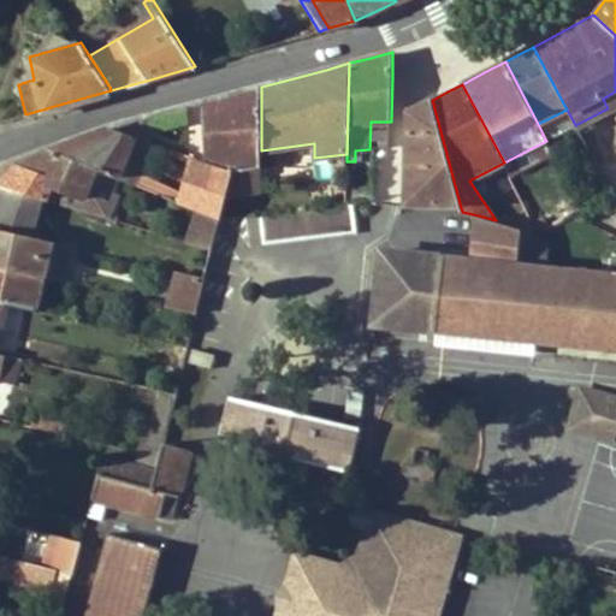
[(261,87),(236,94),(238,170),(258,167),(261,166),(261,150),(261,87)]
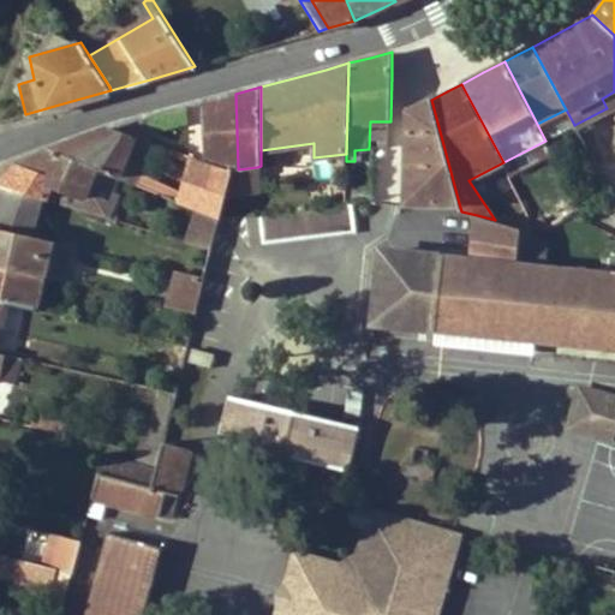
[(607,108),(614,103),(614,91),(602,99),(607,108)]
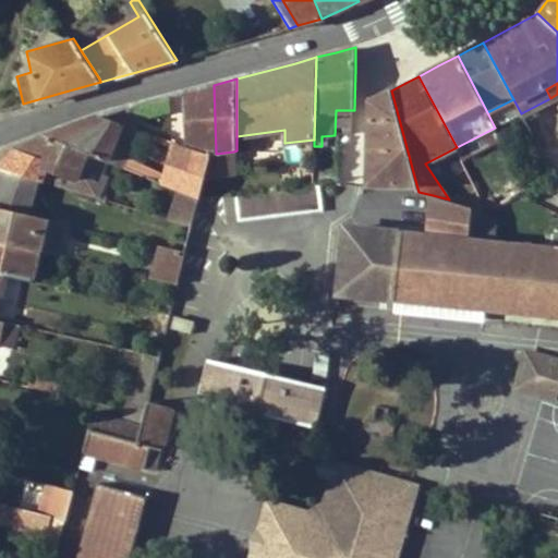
[(210,154),(216,154),(214,85),(190,92),(192,147),(210,154)]
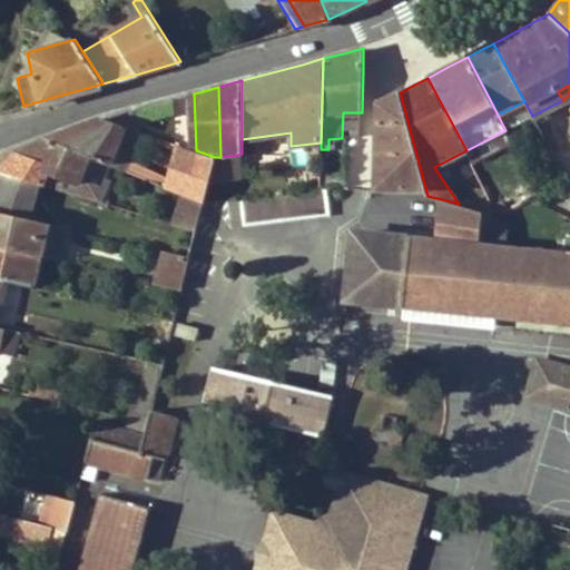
[(377,187),(425,188),(400,92),(390,98),(380,104),(377,187)]
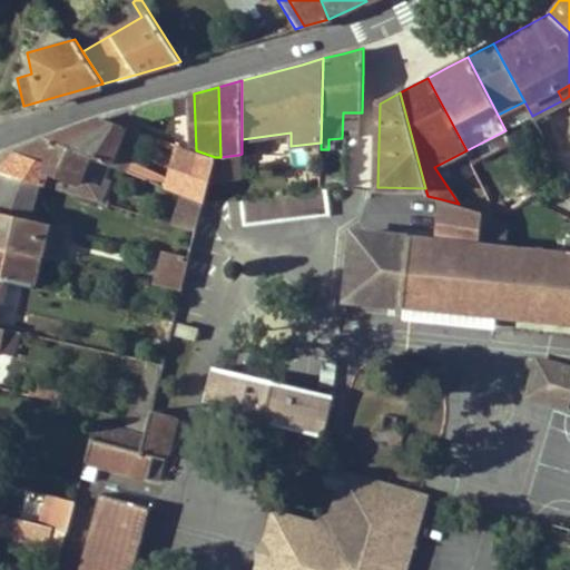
[(498,115),(504,128),(531,114),(524,101),(498,115)]
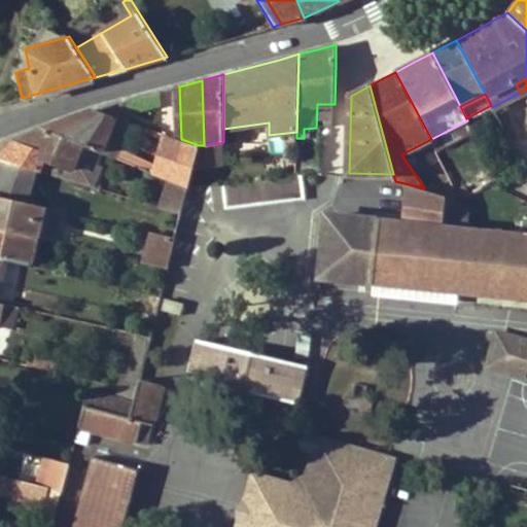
[(124,118),(127,119),(125,102),(96,108),(116,116),(124,118)]
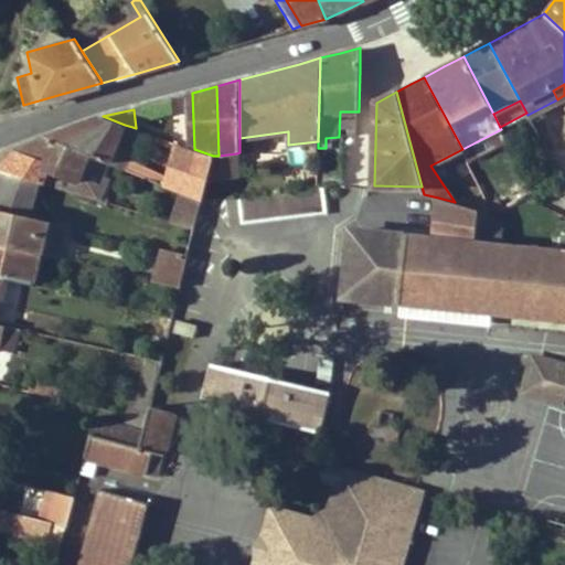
[(88,153),(109,162),(125,125),(103,116),(76,126),(44,136),(88,153)]
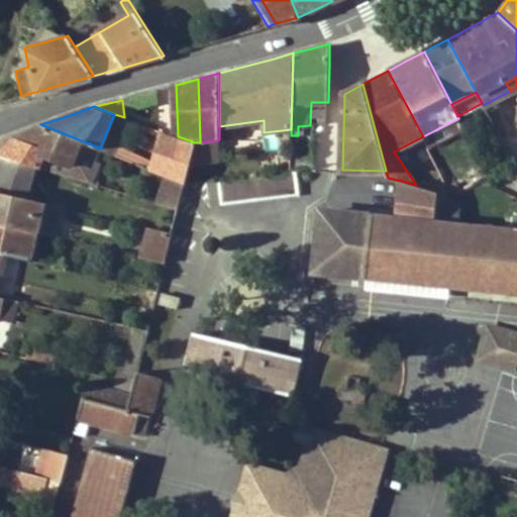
[(100,148),(109,151),(112,145),(110,144),(121,116),(114,114),(100,148)]
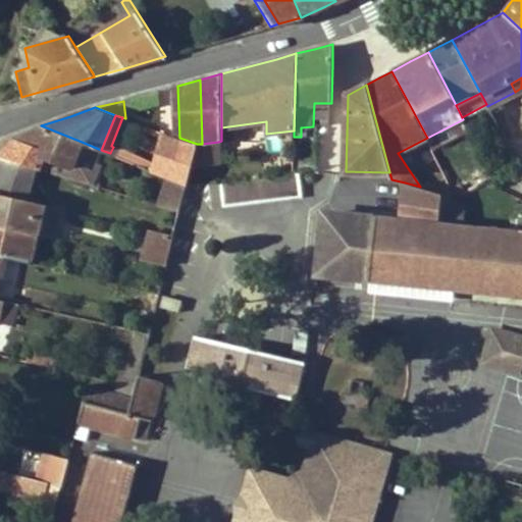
[(427,138),(432,147),(468,128),(463,119),(427,138)]
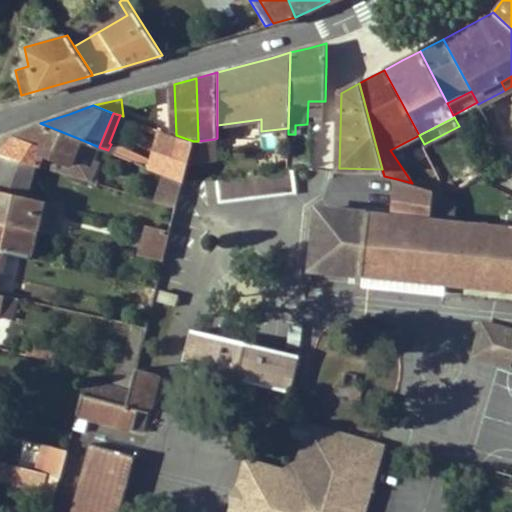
[(52,159),(69,166),(80,139),(40,123),(17,136),(2,154),(35,163),(48,167),(52,159)]
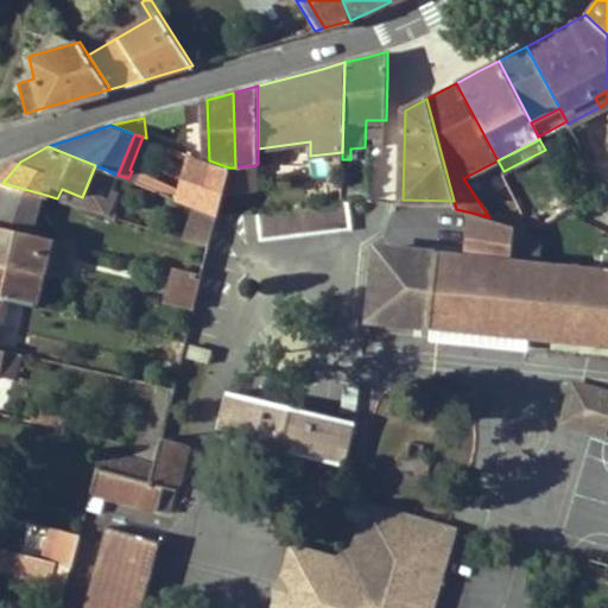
[(209,160),(192,154),(181,200),(195,206),(197,207),(209,160)]
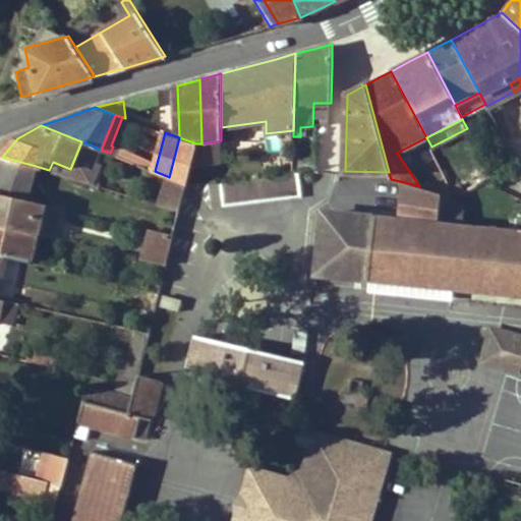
[(179,137),(169,177),(186,184),(191,165),(196,143),(179,137)]
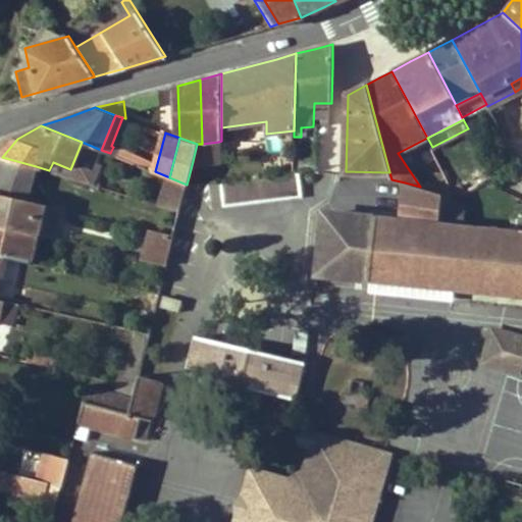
[(197,144),(192,165),(218,163),(218,142),(202,144),(197,144)]
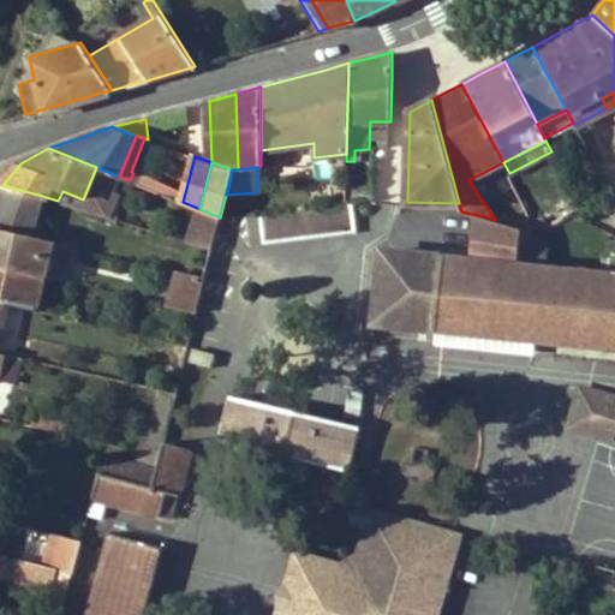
[(574,196),(581,209),(610,192),(603,180),(574,196)]
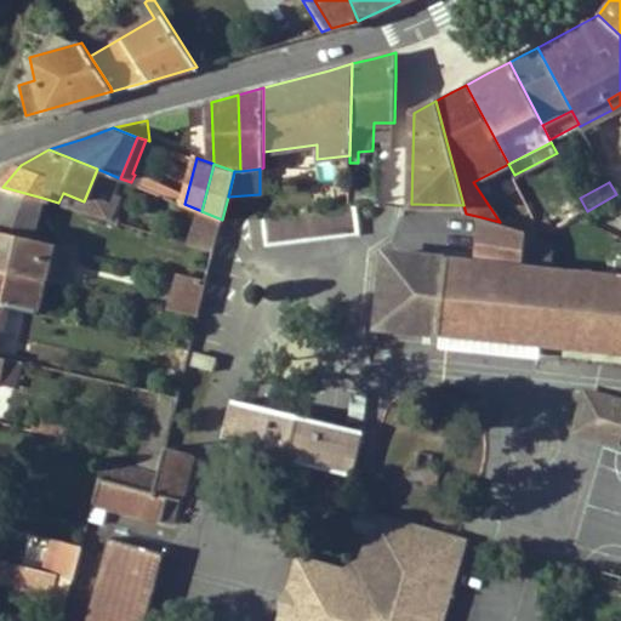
[(348,205),(355,204),(376,200),(377,186),(349,189),(348,205)]
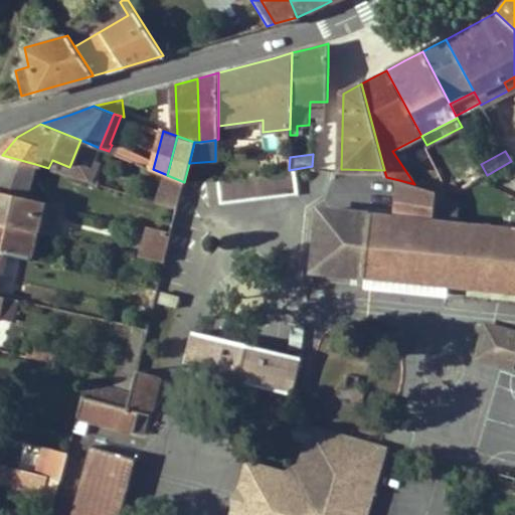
[(2,155),(0,158),(0,190),(44,200),(47,188),(30,184),(35,164),(2,155)]
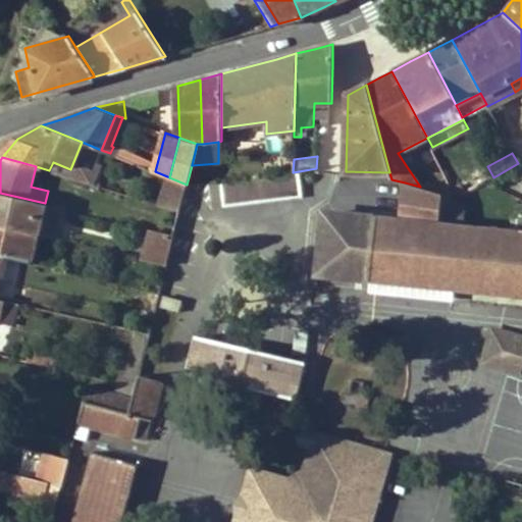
[(220,181),(218,163),(192,165),(187,185),(193,185),(204,183),(215,181),(220,181)]
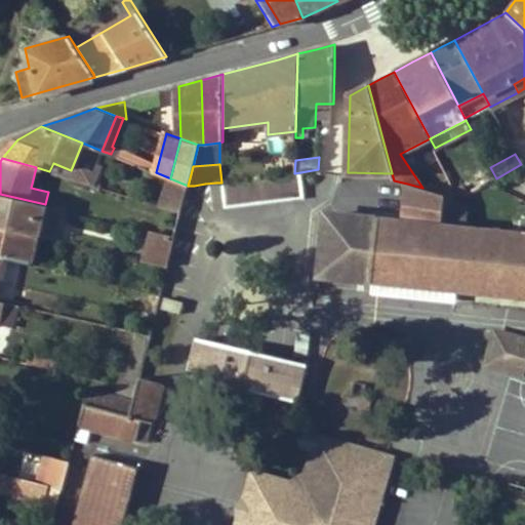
[(225,182),(226,192),(226,194),(227,204),(303,196),(300,172),(294,173),(225,182)]
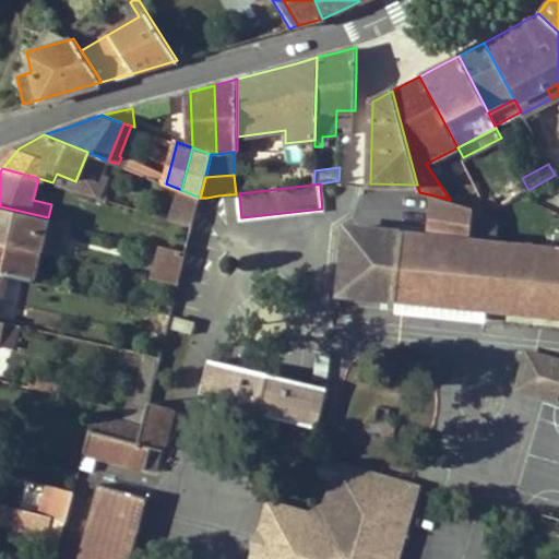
[(181,190),(179,189),(171,217),(193,224),(194,223),(200,198),(181,190)]
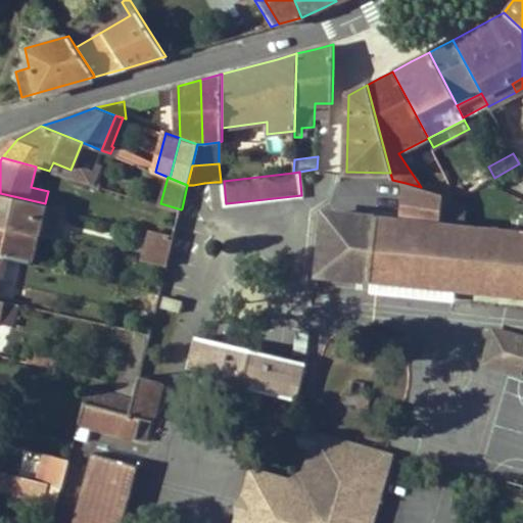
[(216,182),(204,183),(206,195),(225,193),(225,191),(224,181),(221,182),(216,182)]
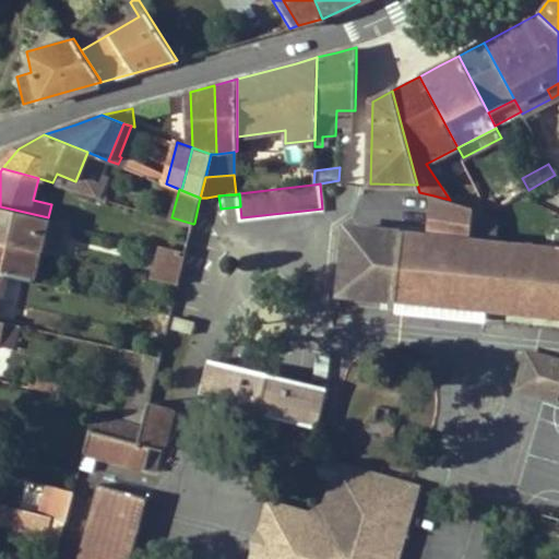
[(207,210),(221,209),(218,195),(206,198),(207,210)]
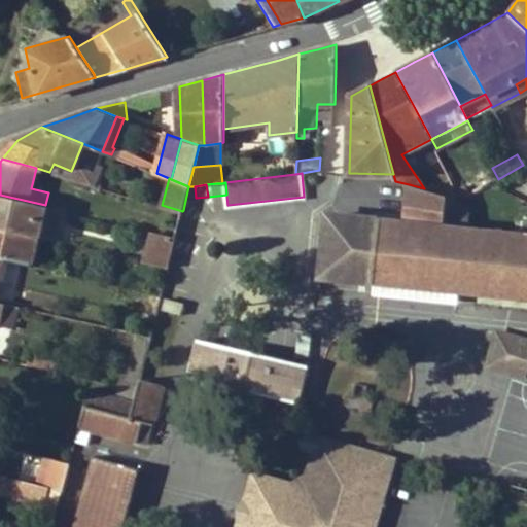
[(462,248),(458,290),(526,296),(526,234),(442,225),(445,195),(424,188),(409,184),(407,206),(414,207),(413,221),(405,221),(336,215),(329,277),(381,283),(385,241),(462,248)]
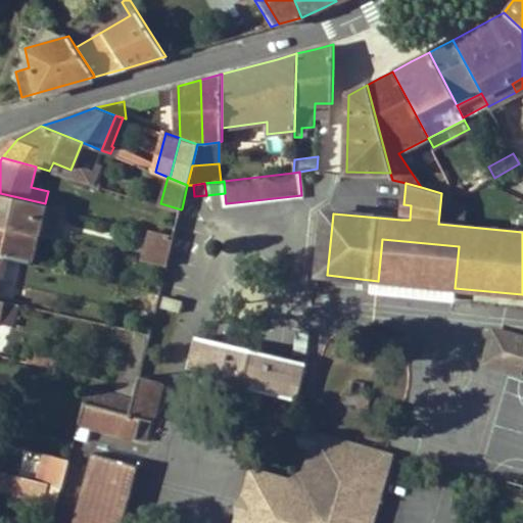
[(458,197),(459,197),(455,188),(453,184),(441,193),(458,197)]
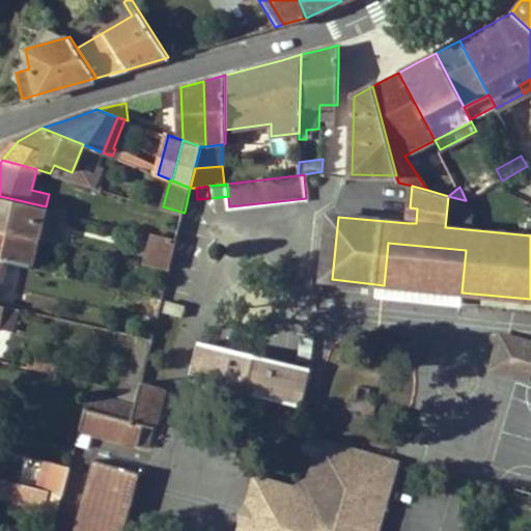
[(474,195),(470,188),(462,191),(466,200),(474,195)]
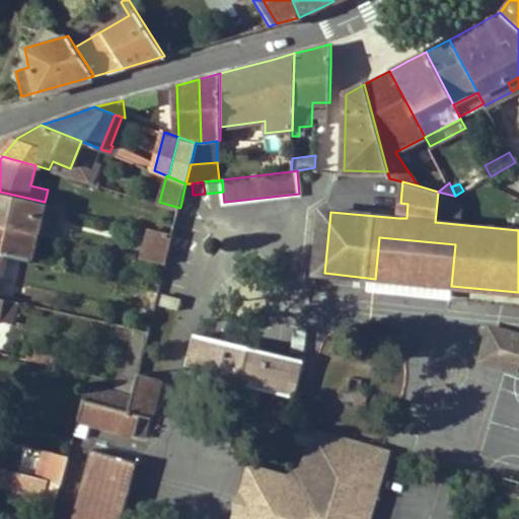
[(0,223),(38,232),(45,202),(0,192),(0,223)]
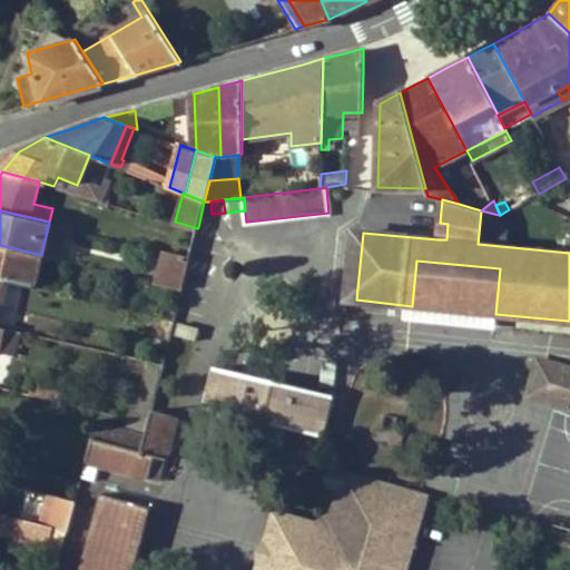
[(484,236),(508,236),(509,220),(484,220),(484,236)]
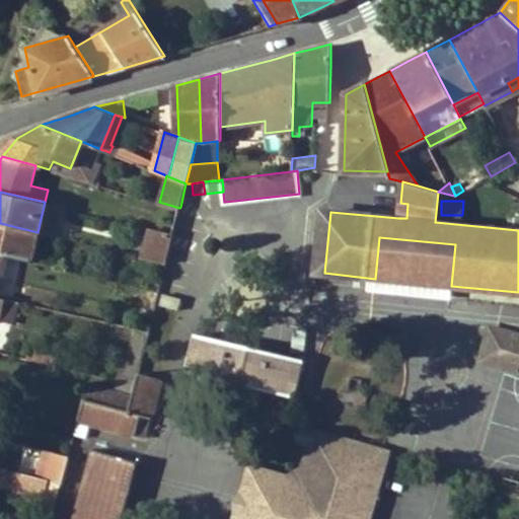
[(398,218),(406,218),(408,204),(400,203),(398,218)]
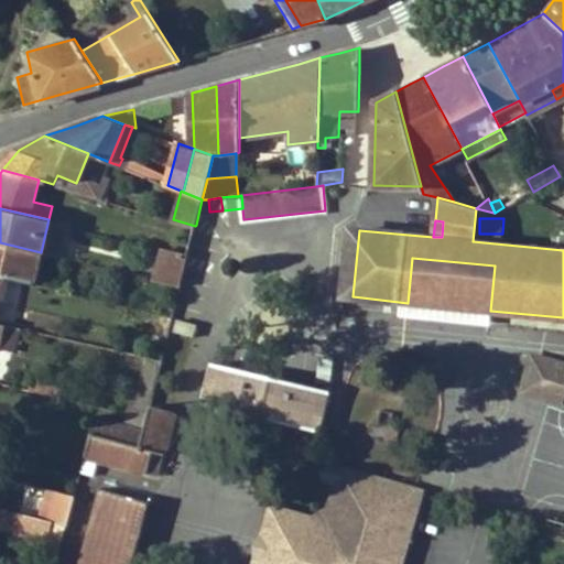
[(0,273),(3,274),(34,282),(41,252),(0,242),(0,273)]
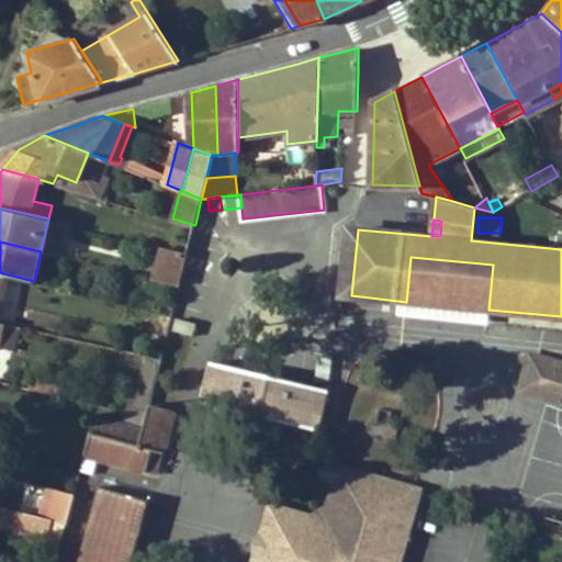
[(179,285),(188,251),(165,246),(156,280),(179,285)]
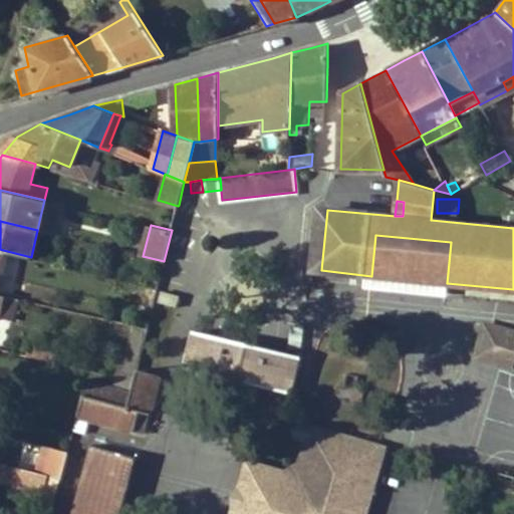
[(375,235),(371,276),(447,283),(451,242),(375,235)]
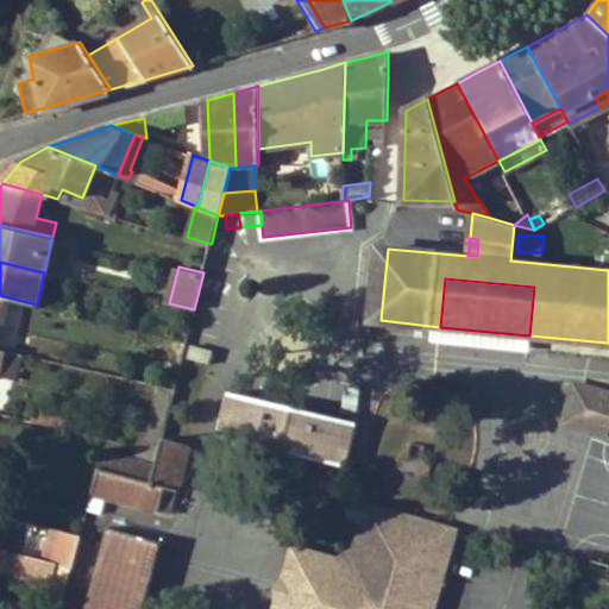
[(572,427),(608,437),(608,394),(583,388),(572,427)]
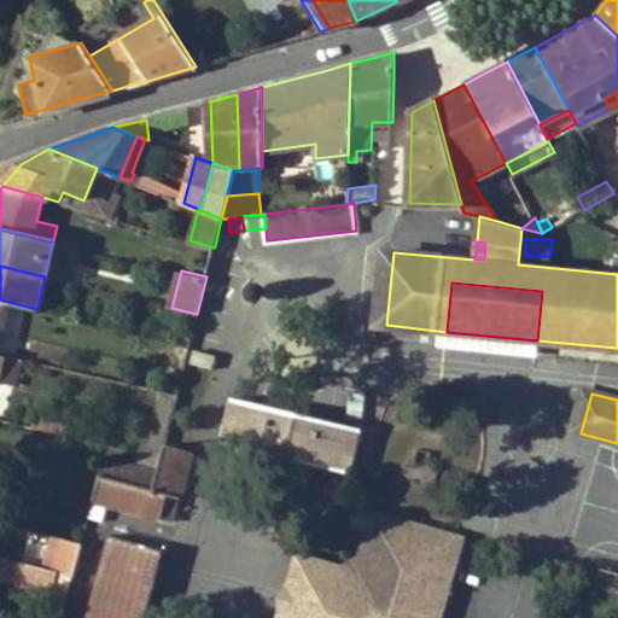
[(355,431),(237,395),(225,439),(343,473),(355,431)]
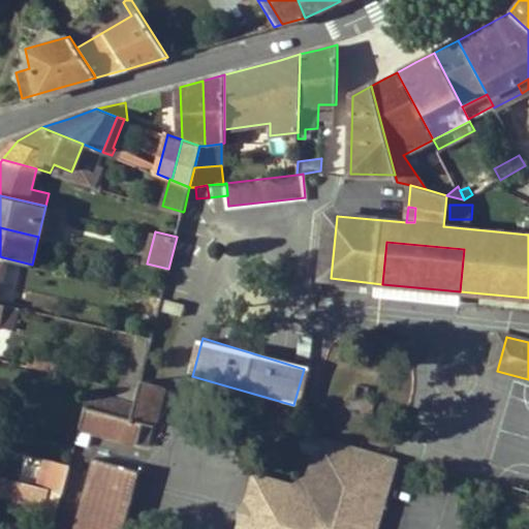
[(33,366),(41,368),(43,358),(36,355),(33,366)]
